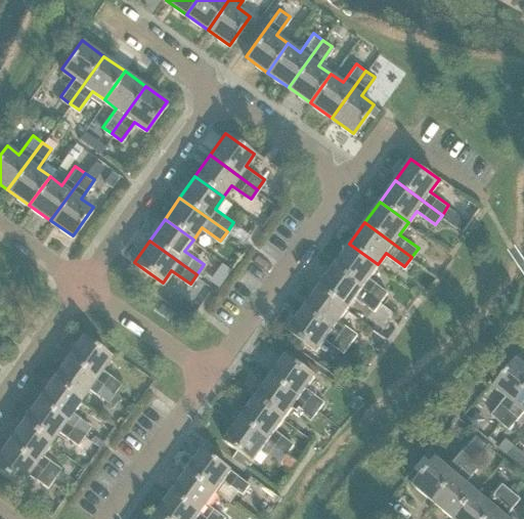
[(368,276),(378,264),(349,244),(334,265),(381,299),(388,290),(368,276)]
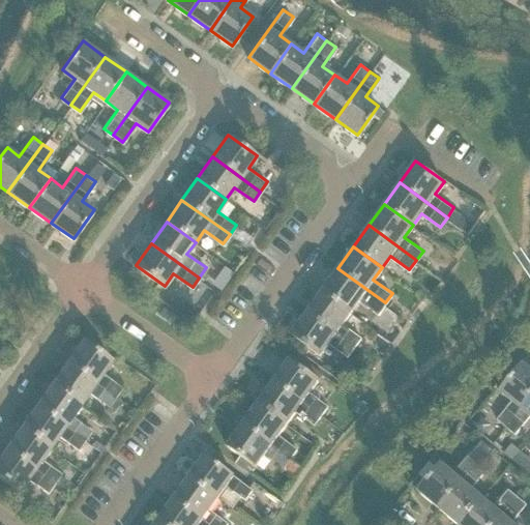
[(222,285),(232,270),(219,261),(208,275),(222,285)]
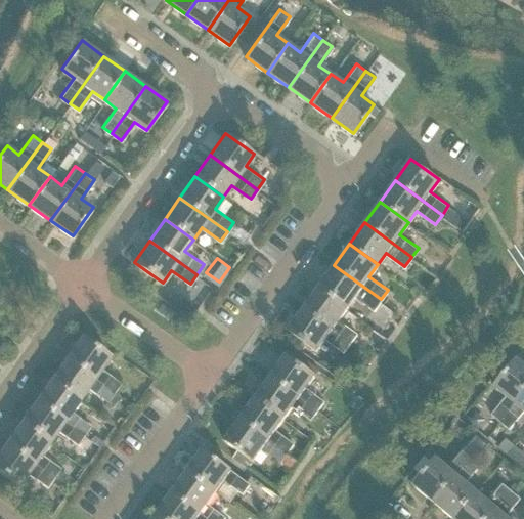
[(374,309),(381,299),(334,265),(318,286),(347,307),(355,295),(374,309)]
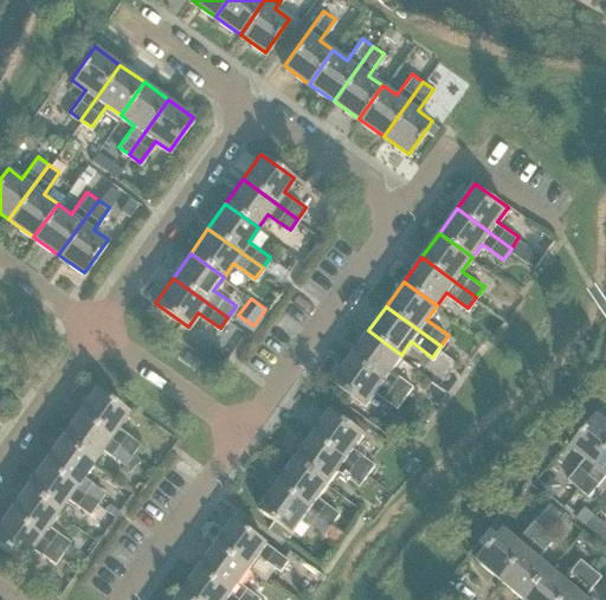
[(392,368),(401,355),(368,330),(350,355),(406,395),(413,384),(392,368)]
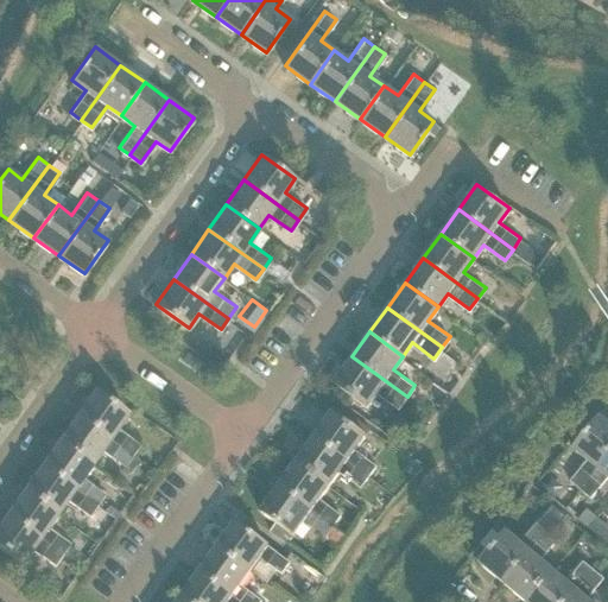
[(399,407),(407,397),(352,356),(334,381),(367,406),(378,391),(399,407)]
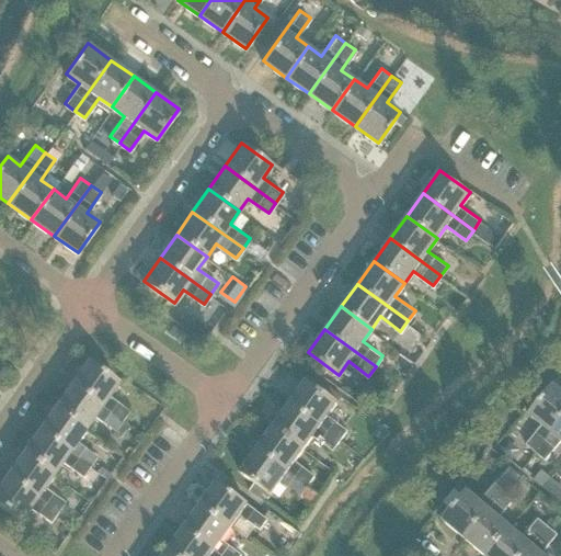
[(71,383),(122,419),(129,409),(109,395),(118,381),(88,360),(71,383)]
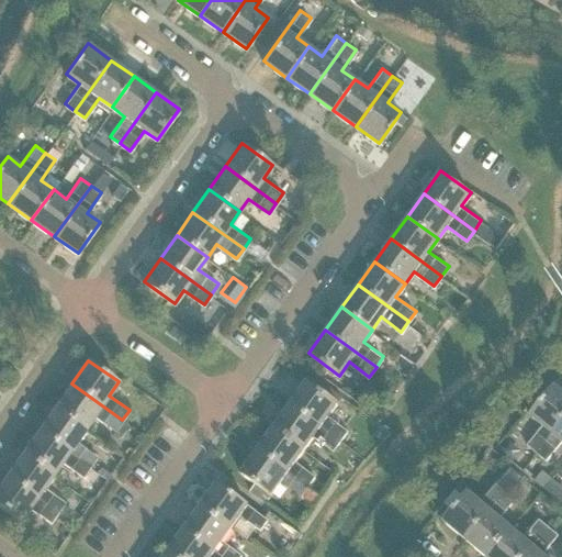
[(290,402),(340,438),(348,429),(328,414),(337,401),(307,379),(290,402)]
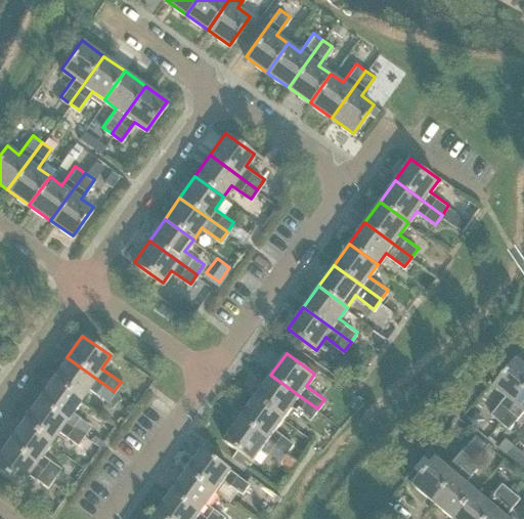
[(107,400),(114,391),(67,357),(51,379),(80,399),(88,387),(107,400)]
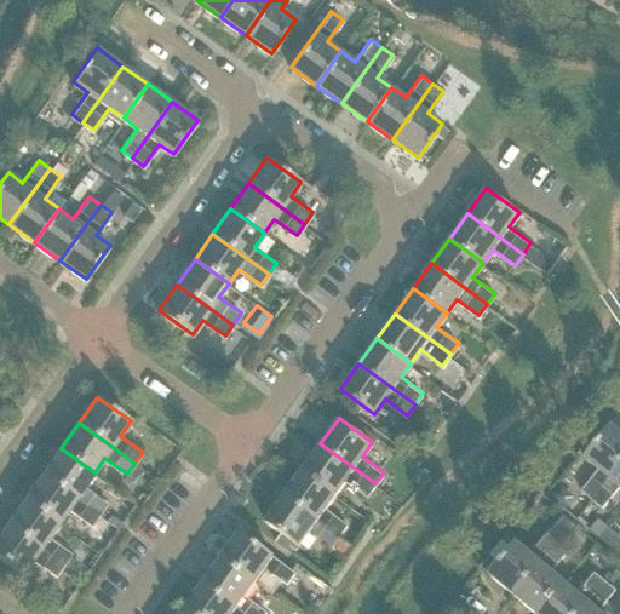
[(592,497),(619,462),(619,429),(612,423),(585,455),(598,466),(581,487),(592,497)]
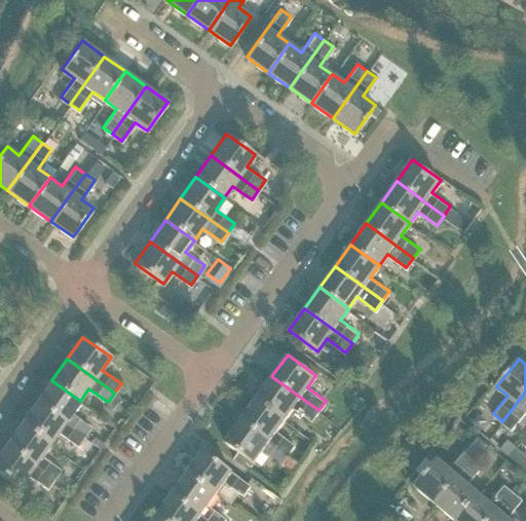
[(312,420),(318,410),(271,376),(256,398),(285,418),(294,406),(312,420)]
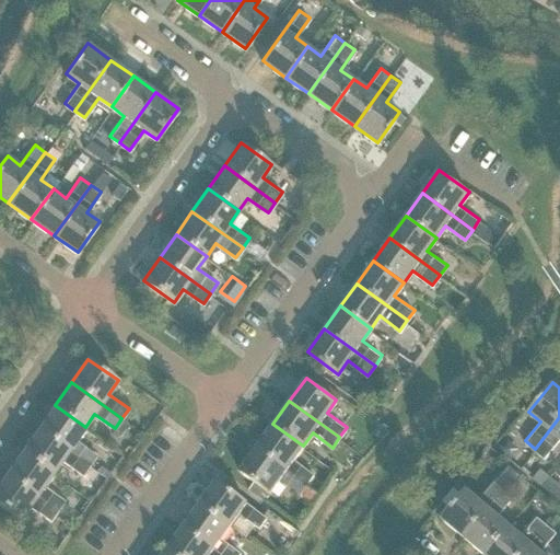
[(77,439),(85,427),(55,405),(38,427),(90,463),(96,453),(77,439)]
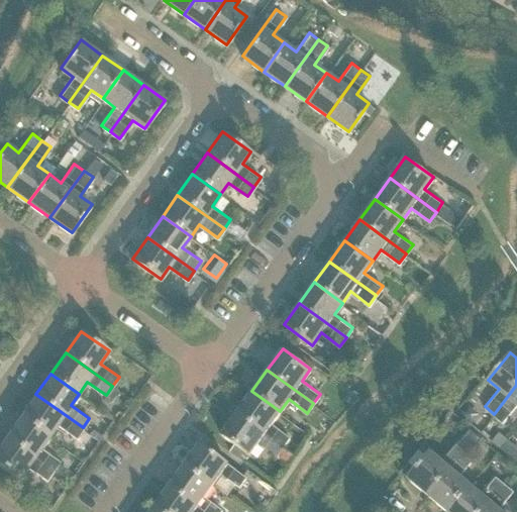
[(516,403),(516,385),(494,414),(502,421),(516,403)]
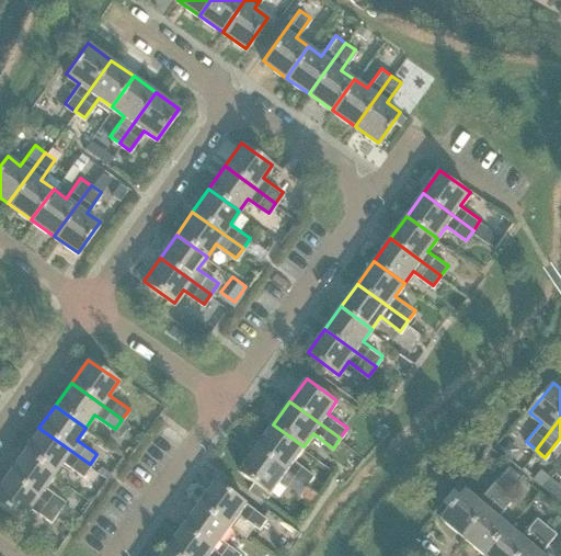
[(295,458),(304,446),(273,424),(256,446),(308,484),(315,473),(295,458)]
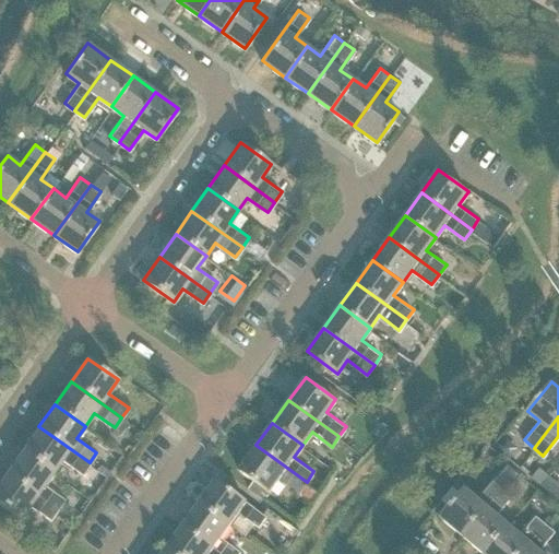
[(82,473),(90,462),(38,426),(22,449),(54,471),(62,459),(82,473)]
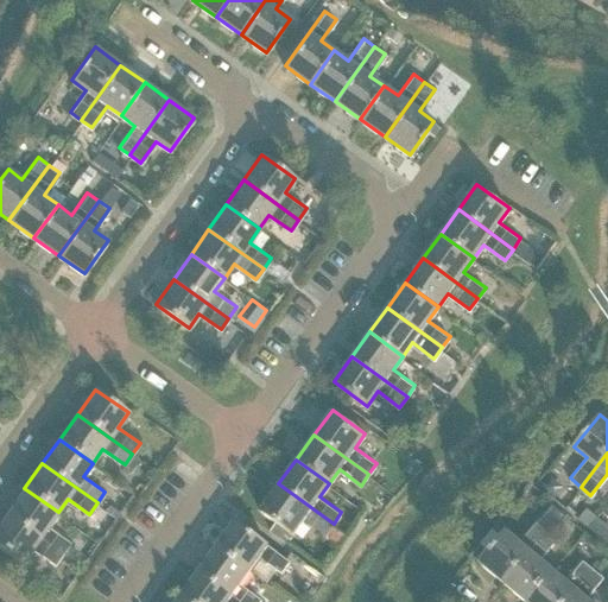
[(325,534),(334,524),(278,483),(260,508),(276,520),(270,527),(287,540),(293,533),(304,519),(325,534)]
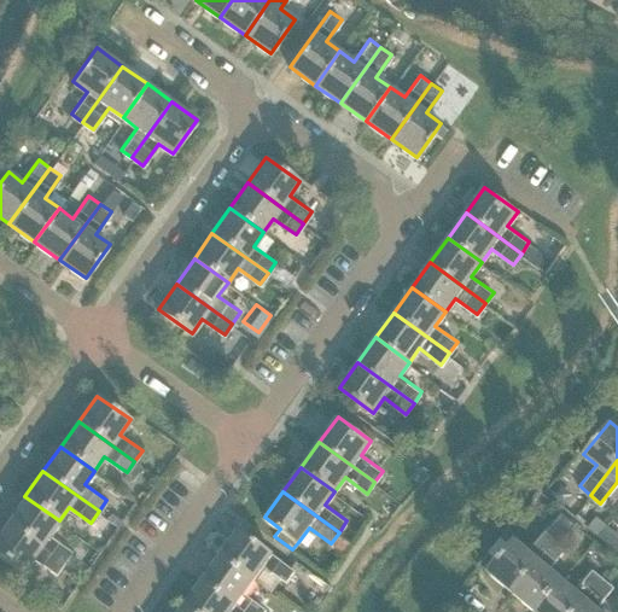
[(50,535),(59,520),(24,496),(7,522),(63,561),(71,551),(50,535)]
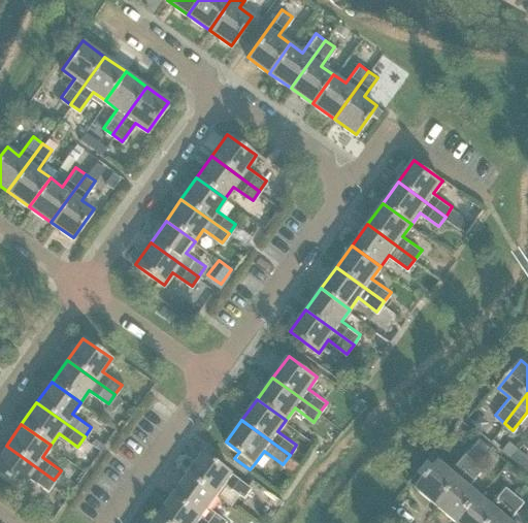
[(47,489),(54,480),(6,446),(0,453),(0,474),(20,488),(29,476),(47,489)]
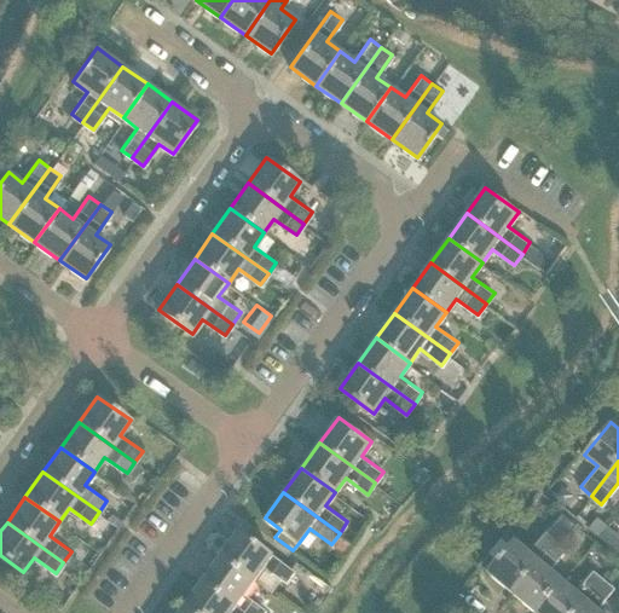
[(221,554),(255,579),(265,565),(287,580),(295,570),(239,528),(221,554)]
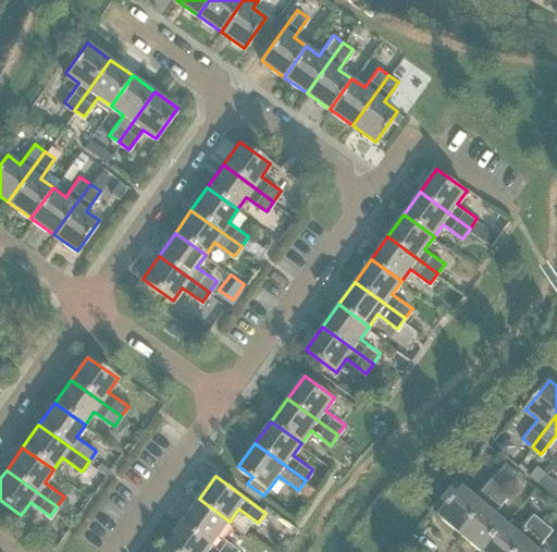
[(461,532),(500,485),(492,477),(475,495),(463,486),(440,514),(461,532)]
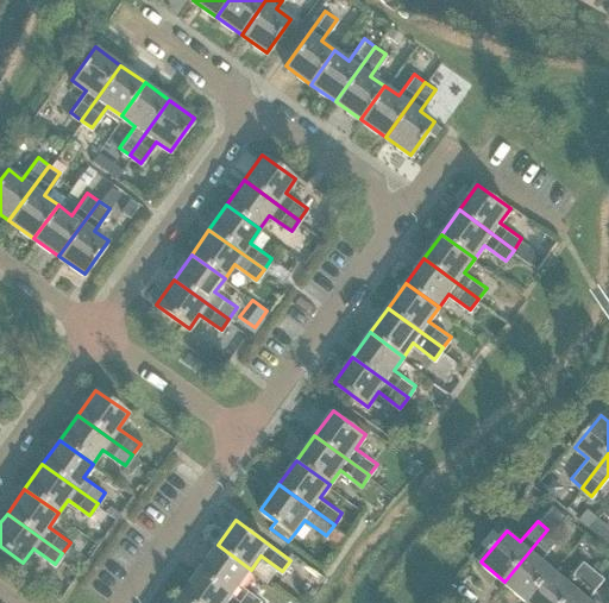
[(527,601),(554,569),(541,558),(558,538),(547,529),(504,582),(527,601)]
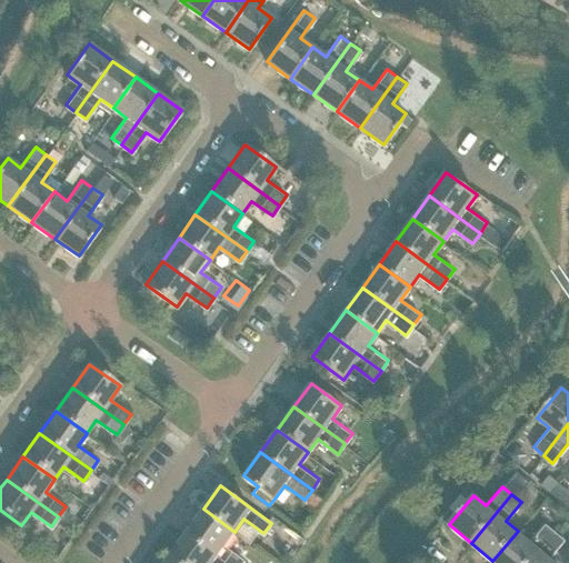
[(225,544),(235,532),(203,509),(187,532),(229,562),(241,562),(245,559),(225,544)]
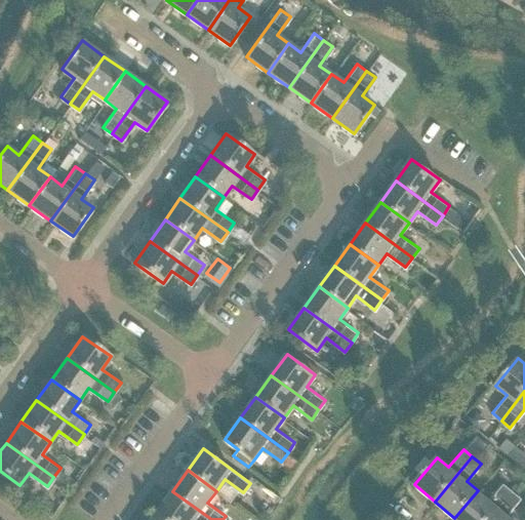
[(456,519),(486,519),(513,490),(503,482),(488,501),(478,490),(454,518),(456,519)]
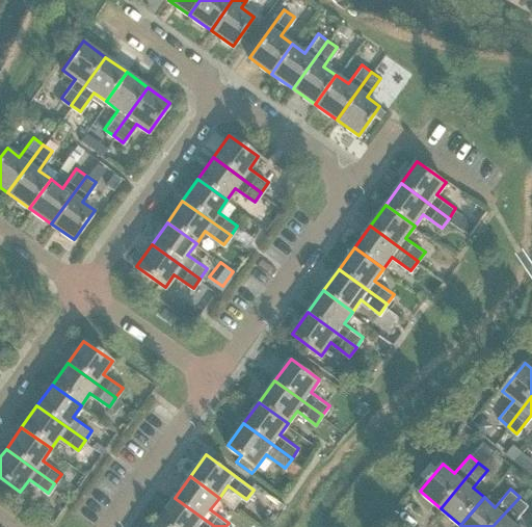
[(520,497),(493,526),(519,526),(513,522),(528,504),(520,497)]
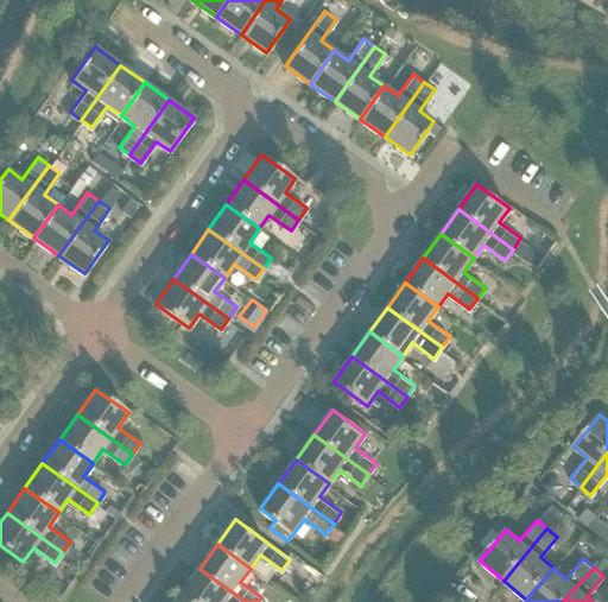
[(245,601),(200,569),(184,589),(202,601),(245,601)]
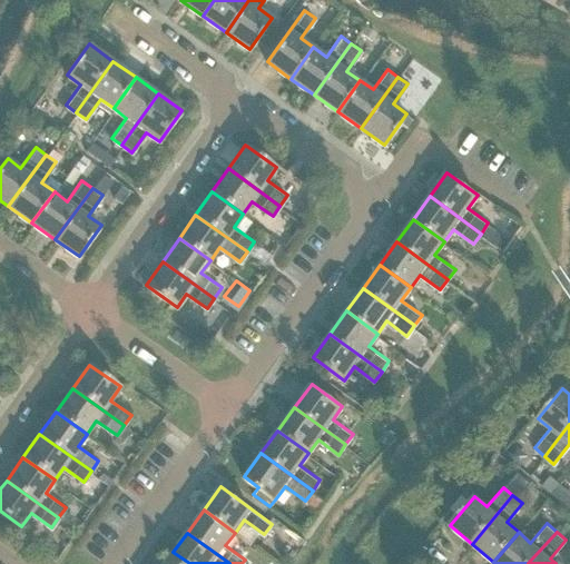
[(189,563),(173,552),(164,563),(189,563)]
